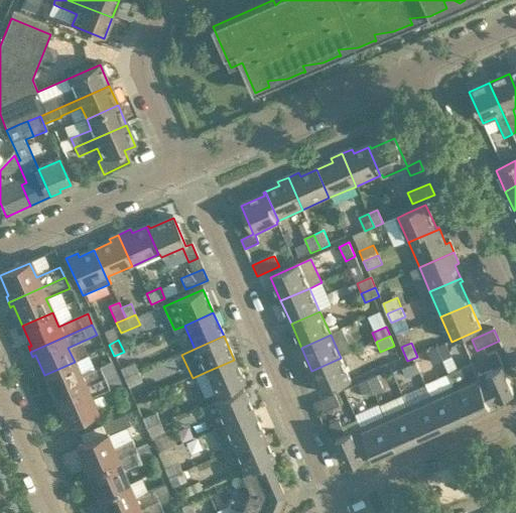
[(446,344),(436,348),(443,362),(453,358),(446,344)]
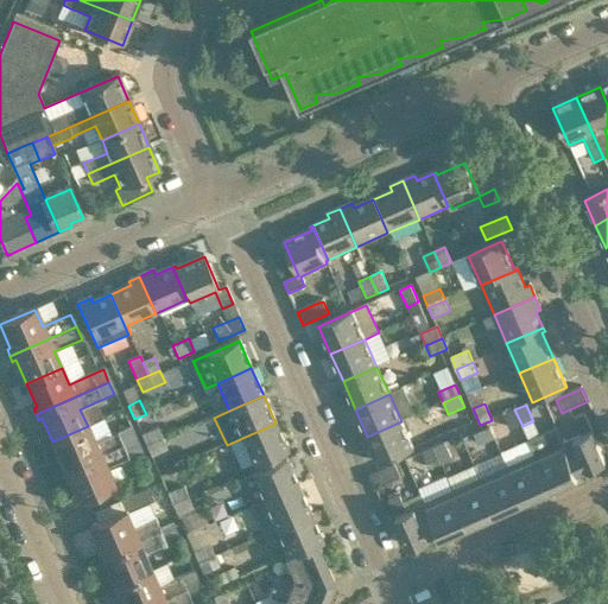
[(523,426),(514,409),(504,414),(511,431),(523,426)]
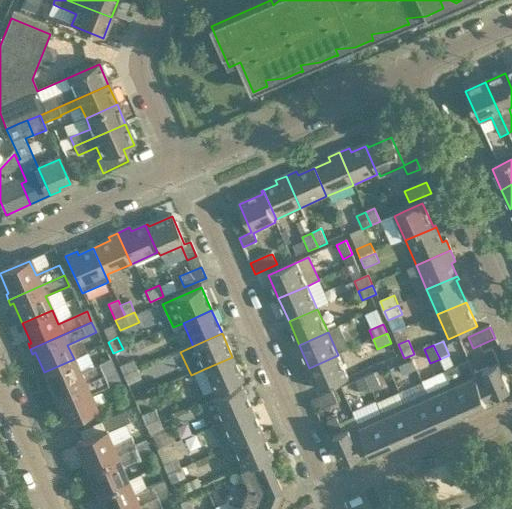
[(510,390),(502,373),(492,349),(483,353),(488,365),(482,368),(482,369),(477,371),(490,401),(495,399),(496,396),(510,390)]
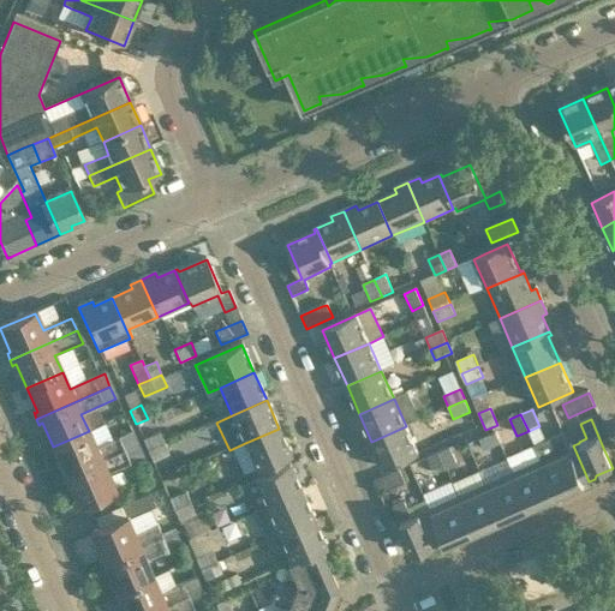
[(418,455),(406,426),(371,442),(384,469),(418,455)]
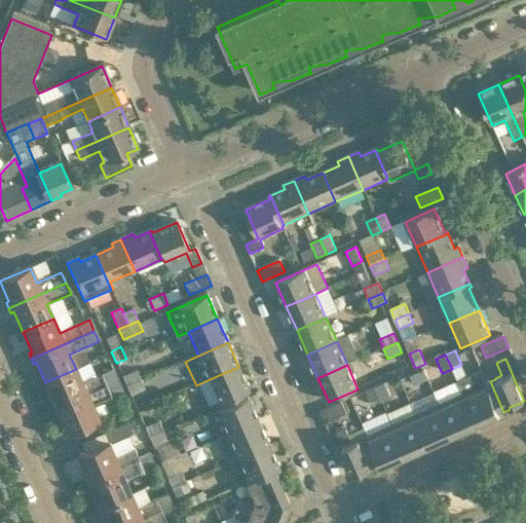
[(238,367),(210,379),(220,404),(249,390),(238,367)]
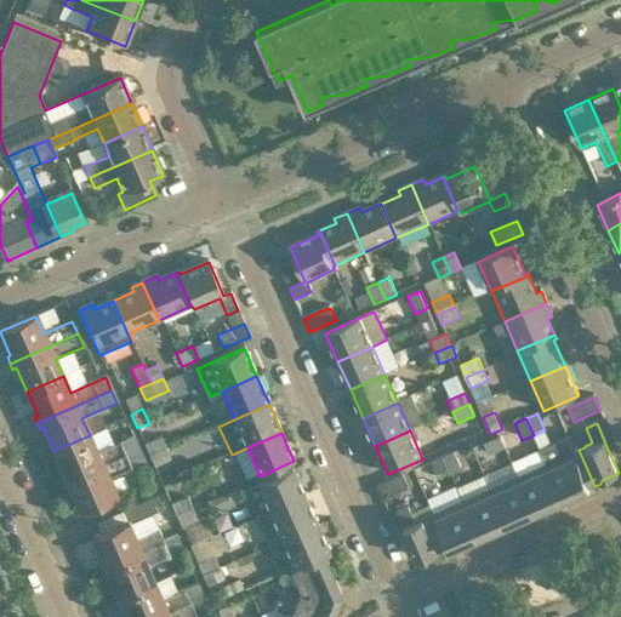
[(63,483),(138,449),(132,436),(97,452),(90,435),(53,451),(64,475),(62,476),(61,476),(63,483)]
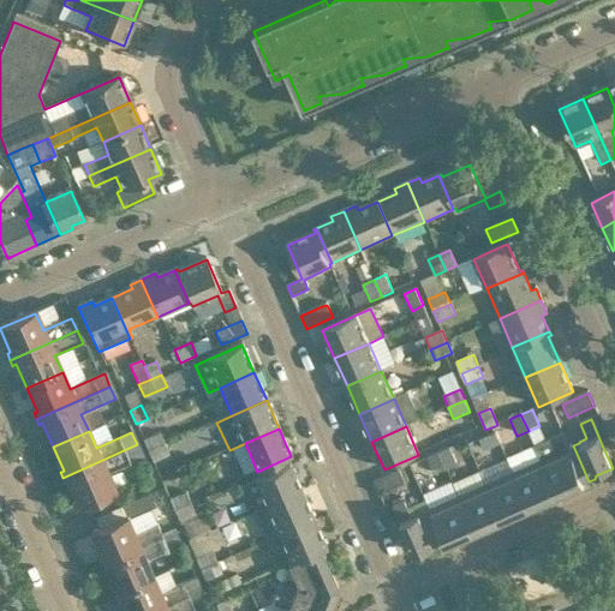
[(165,444),(160,433),(143,441),(148,451),(165,444)]
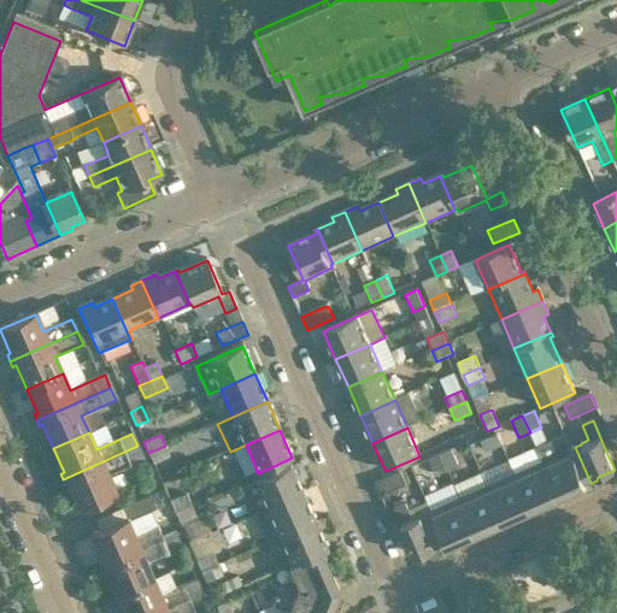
[(498,435),(481,441),(486,453),(503,446),(498,435)]
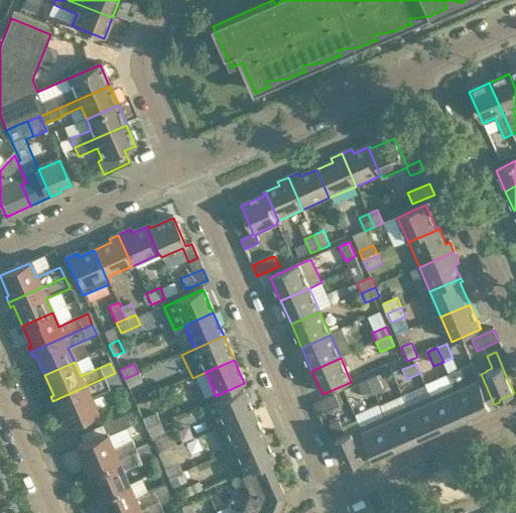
[(494,404),(481,374),(477,376),(473,366),(452,375),(471,417),(478,414),(478,411),(494,404)]
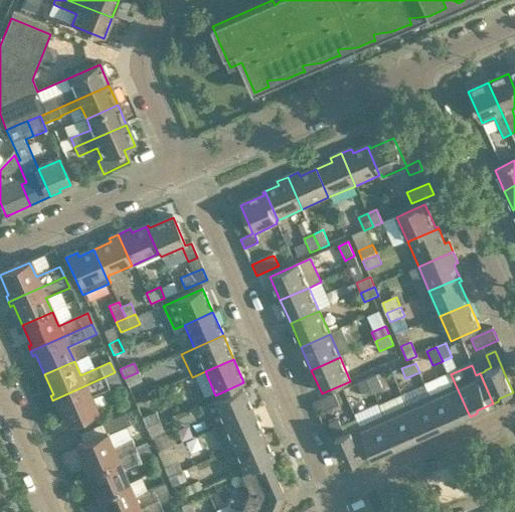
[(119,383),(115,372),(52,400),(54,406),(55,405),(57,404),(66,424),(97,410),(90,396),(119,383)]
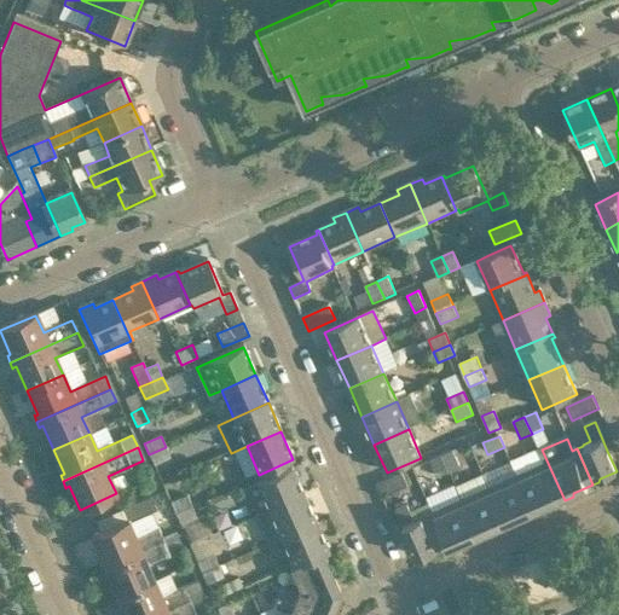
[(171,459),(166,447),(149,454),(154,466),(171,459)]
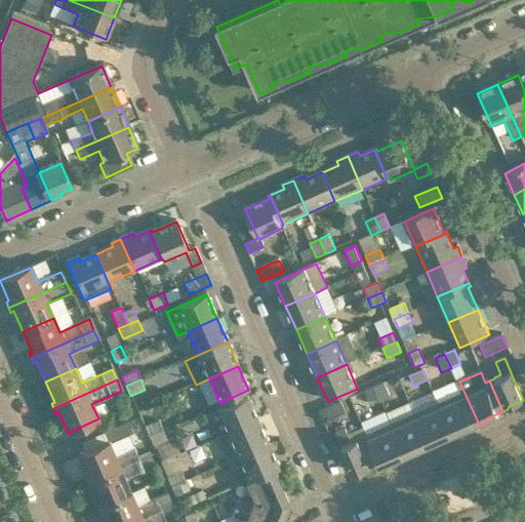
[(479,425),(459,382),(457,383),(457,385),(461,392),(440,401),(454,435),(461,432),(462,432),(462,429),(474,424),(475,426),(479,425)]
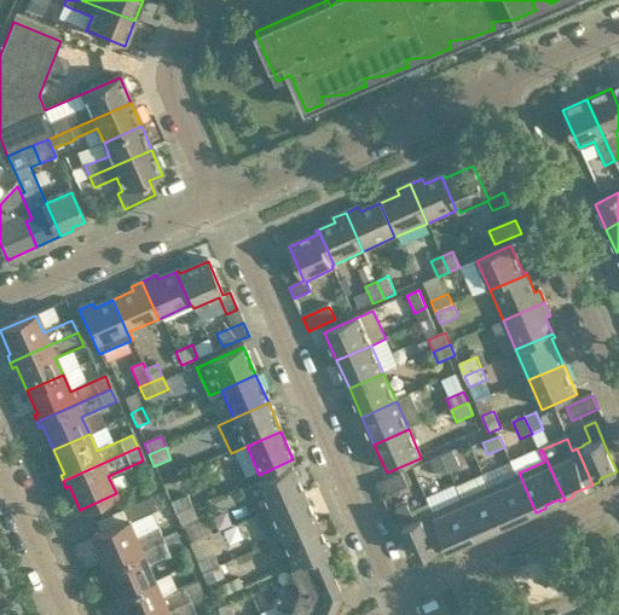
[(452,451),(441,456),(449,473),(461,468),(452,451)]
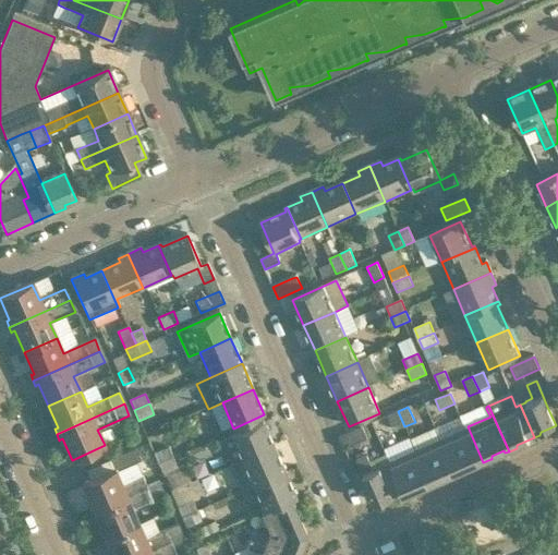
[(404,426),(398,411),(388,415),(395,431),(404,426)]
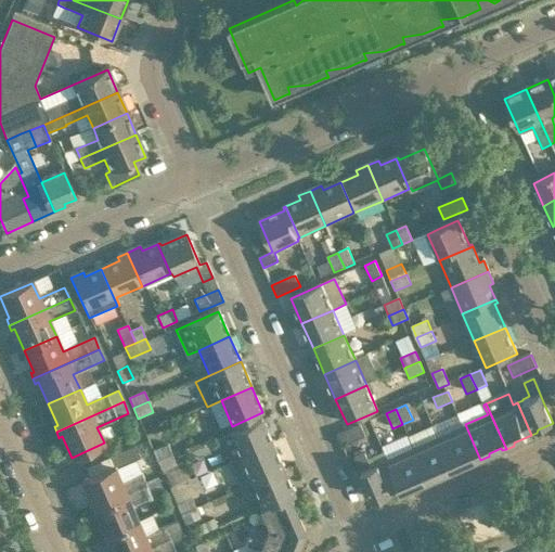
[(273,445),(261,420),(219,438),(231,464),(273,445)]
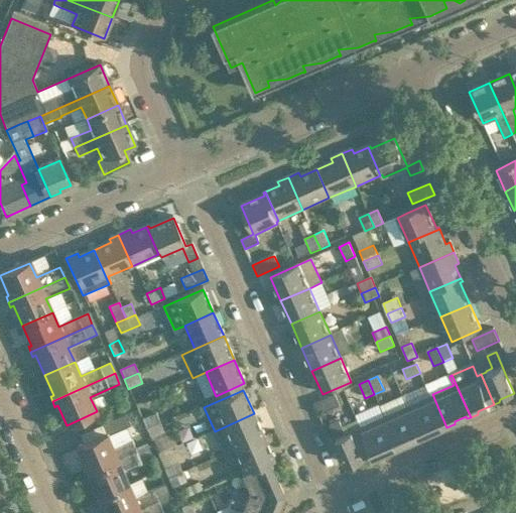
[(432,394),(430,395),(407,405),(420,436),(432,431),(434,433),(446,427),(432,394)]
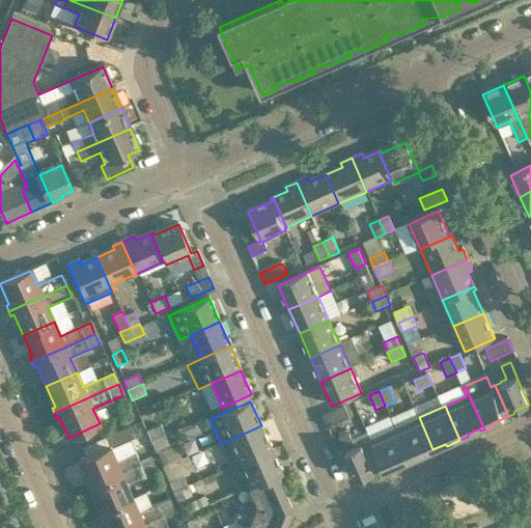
[(345,407),(341,409),(323,417),(327,428),(350,418),(345,407)]
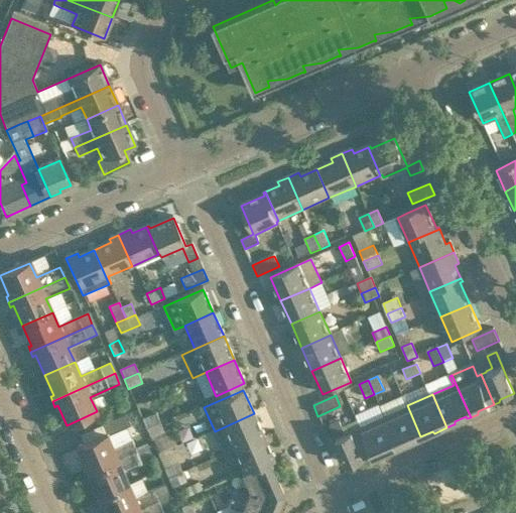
[(420,436),(407,405),(384,415),(397,446),(409,441),(411,443),(421,438),(420,436)]
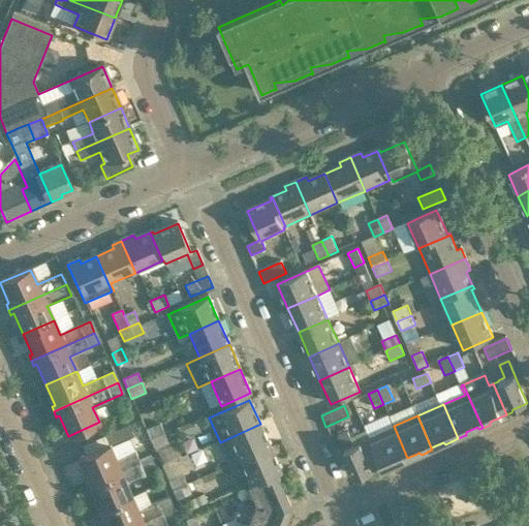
[(146,430),(150,439),(164,433),(160,424),(146,430)]
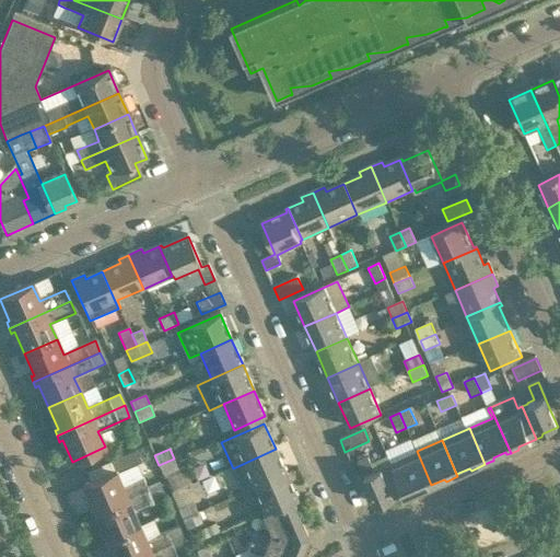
[(276,449),(233,468),(245,494),(255,489),(287,475),(276,449)]
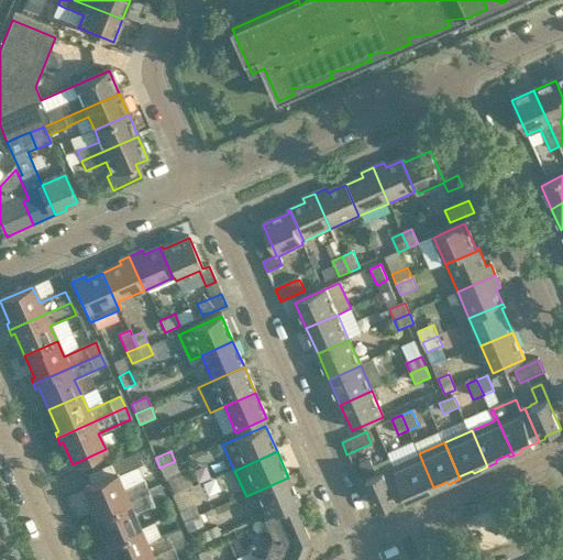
[(117,474),(84,489),(94,512),(91,513),(91,512),(90,513),(92,518),(148,494),(143,482),(124,491),(118,475),(142,465),(136,453),(111,464),(117,474)]
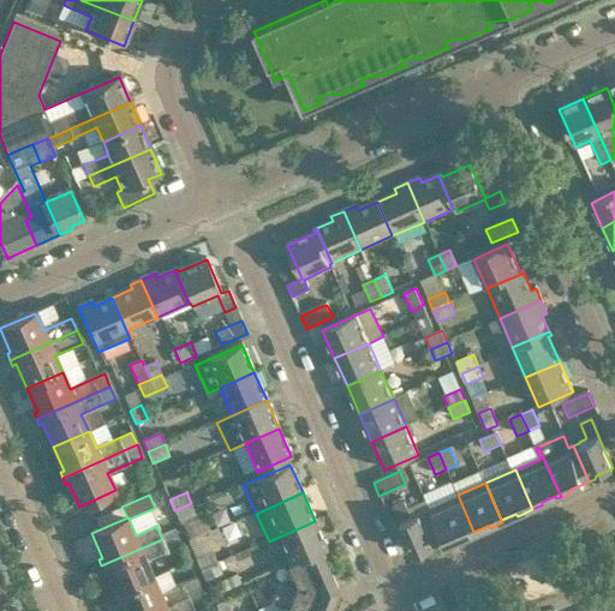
[(475,534),(473,532),(458,495),(428,508),(445,545),(459,538),(463,540),(475,534)]
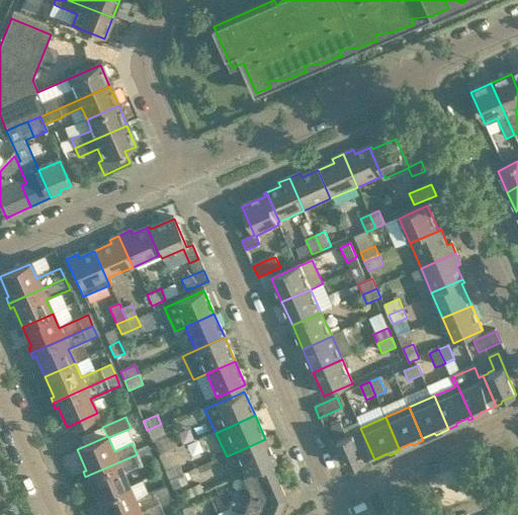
[(374,459),(360,428),(345,434),(340,423),(331,427),(349,467),(363,461),(365,463),(374,459)]
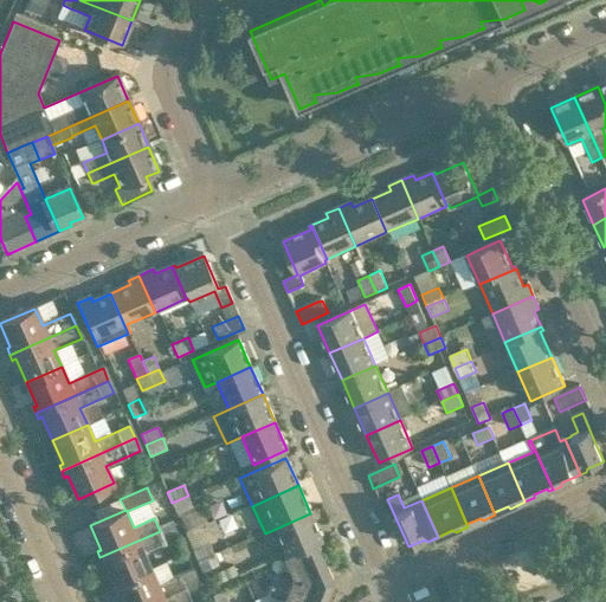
[(188,496),(172,503),(176,515),(193,507),(188,496)]
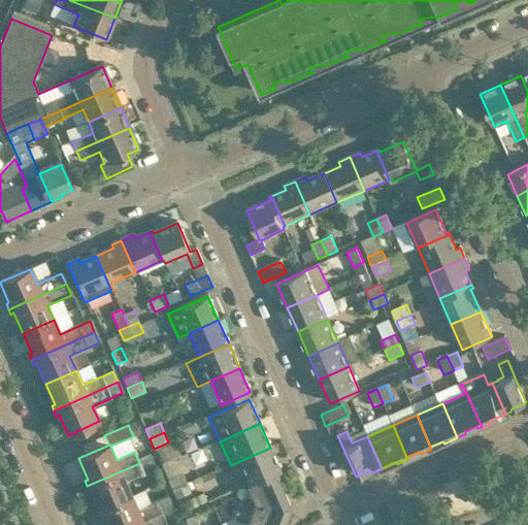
[(281,471),(270,448),(240,461),(251,484),(248,485),(248,487),(275,474),(281,471)]
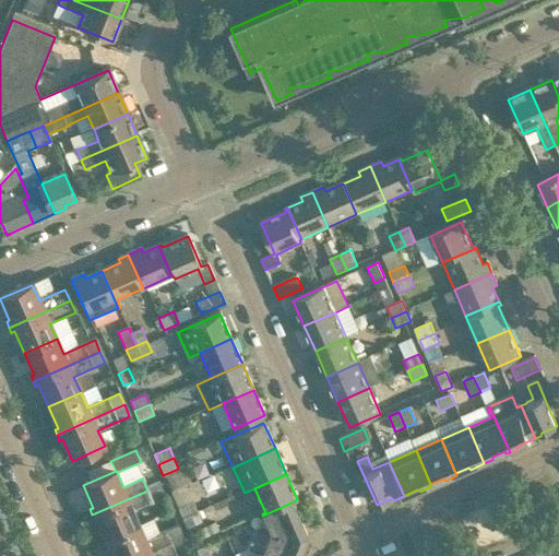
[(165,497),(159,485),(147,491),(92,515),(95,520),(95,519),(97,518),(107,540),(140,525),(133,510),(165,497)]
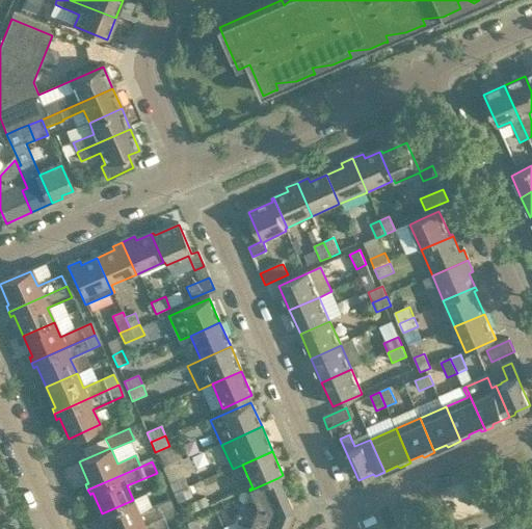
[(169,484),(174,494),(187,487),(183,478),(169,484)]
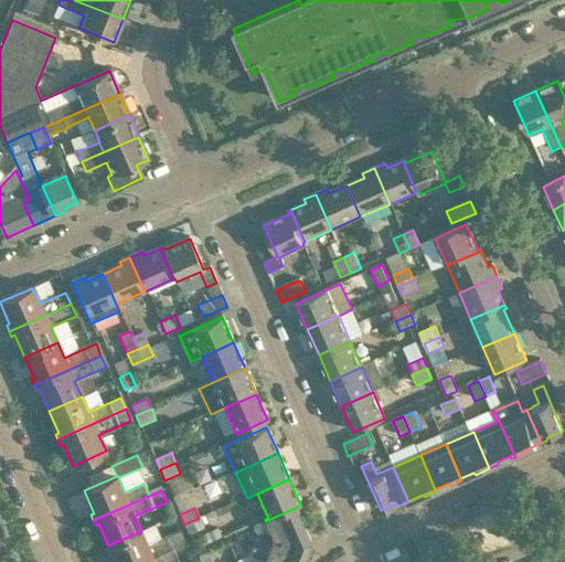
[(302,561),(307,551),(304,545),(310,542),(295,508),(265,521),(273,538),(270,544),(256,539),(248,557),(260,561),(302,561)]
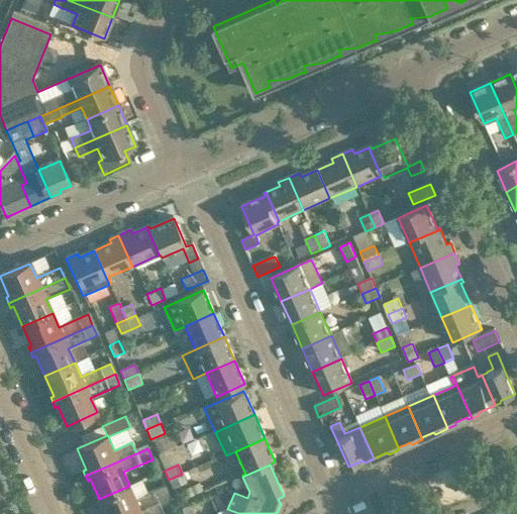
[(187,483),(182,474),(169,480),(173,489),(187,483)]
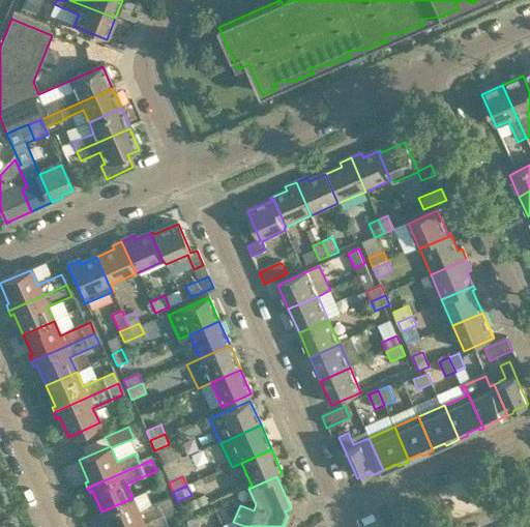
[(136,526),(173,510),(169,500),(139,513),(133,498),(101,511),(108,526),(136,526)]
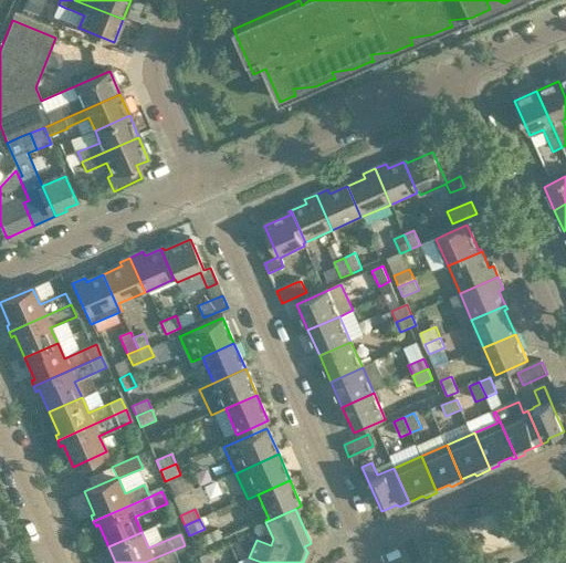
[(178,562),(190,558),(185,545),(145,562),(178,562)]
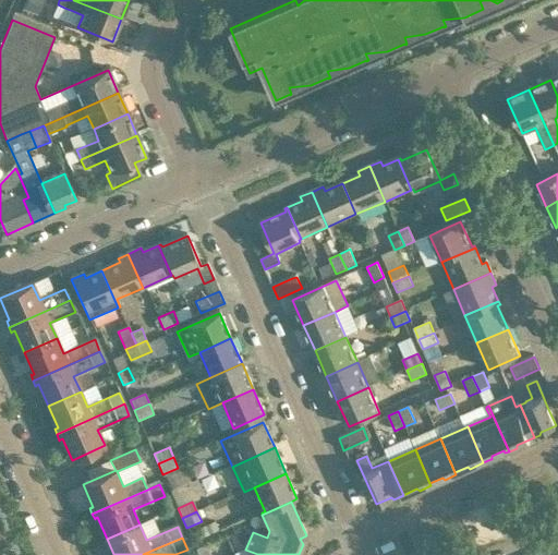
[(195,550),(197,554),(211,554),(206,544),(195,550)]
